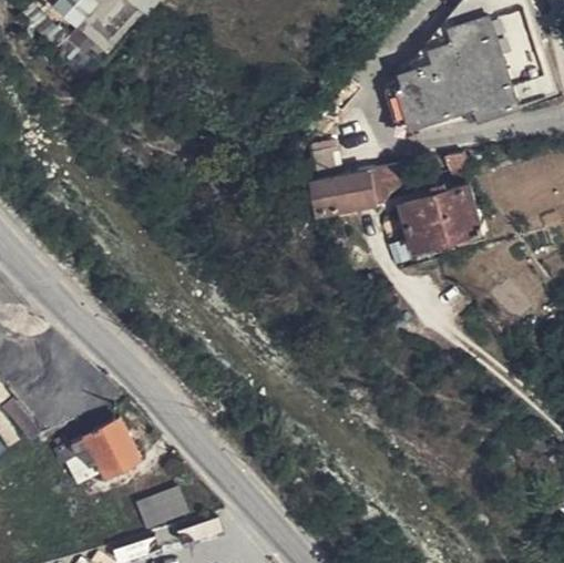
[(108,54),(136,21),(112,0),(53,0),(50,4),(108,54)]
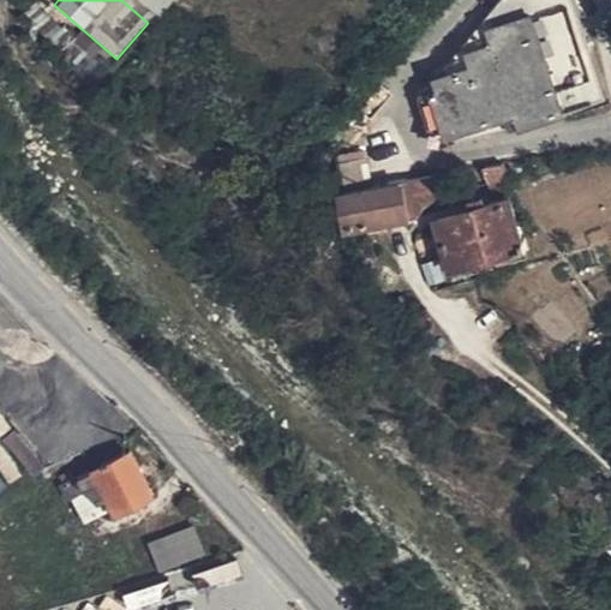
[(157,21),(177,1),(174,0),(121,0),(148,23),(154,17),(157,21)]
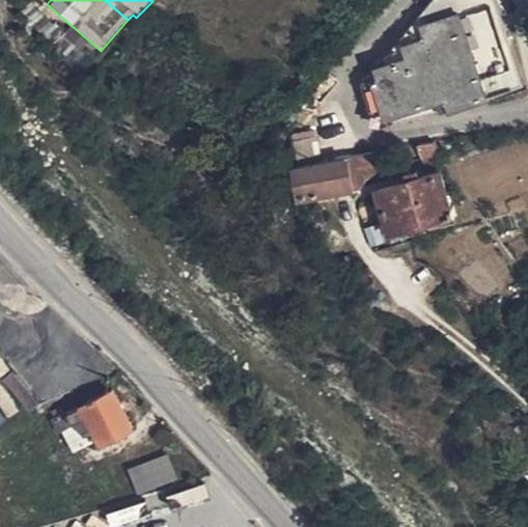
[(491,0),(432,0),(359,86),(372,123),(442,101),(447,112),(521,88),(491,0)]
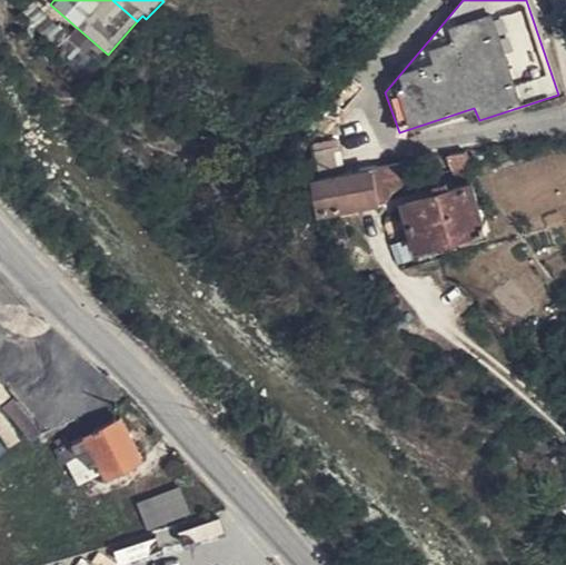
[(474,108),(399,132),(401,138),(479,120),(474,108)]
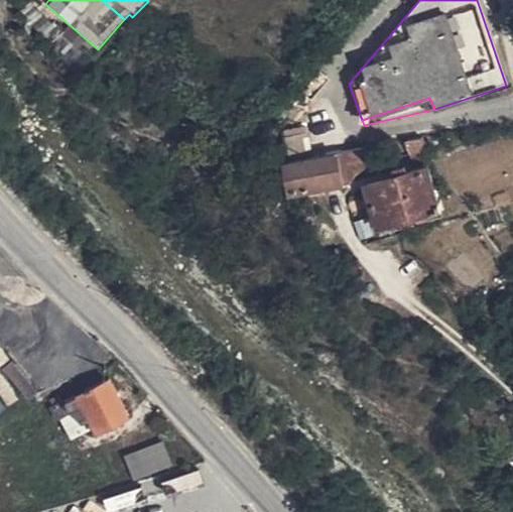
[(423,156),(419,141),(405,144),(408,159),(423,156)]
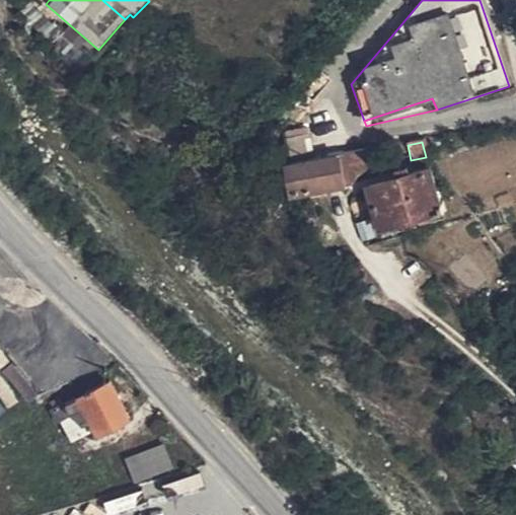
[(361,152),(271,168),(272,177),(285,174),(289,197),(349,185),(354,175),(357,173),(365,169),(361,152)]
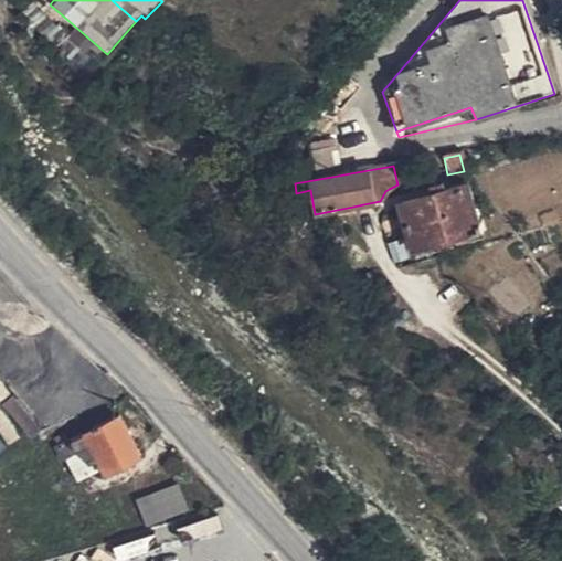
[(465,184),(437,193),(427,196),(398,204),(412,251),(479,231),(465,184)]
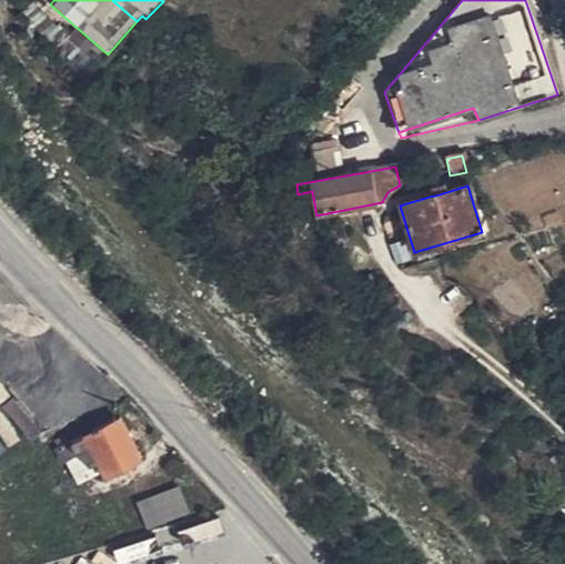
[(430,197),(440,194),(437,188),(429,191),(430,197)]
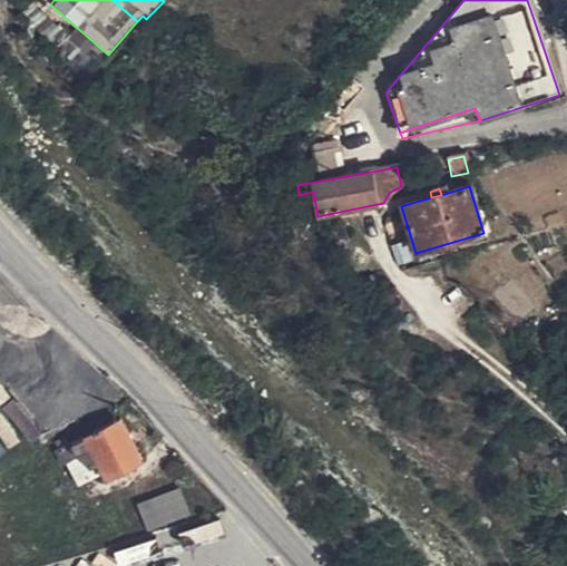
[(486,242),(484,233),(416,253),(418,261),(486,242)]
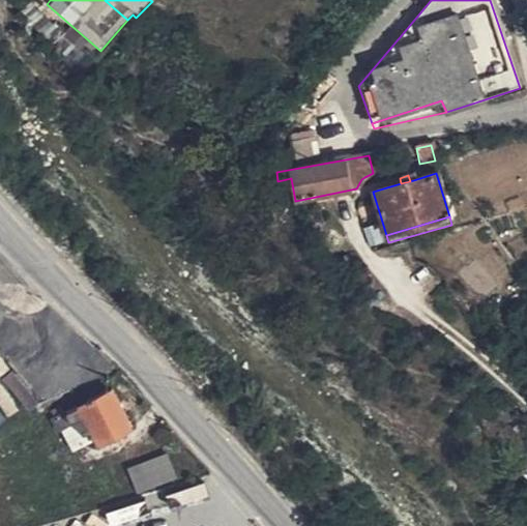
[(81,417),(93,439),(96,445),(128,428),(110,390),(63,415),(68,425),(81,417)]
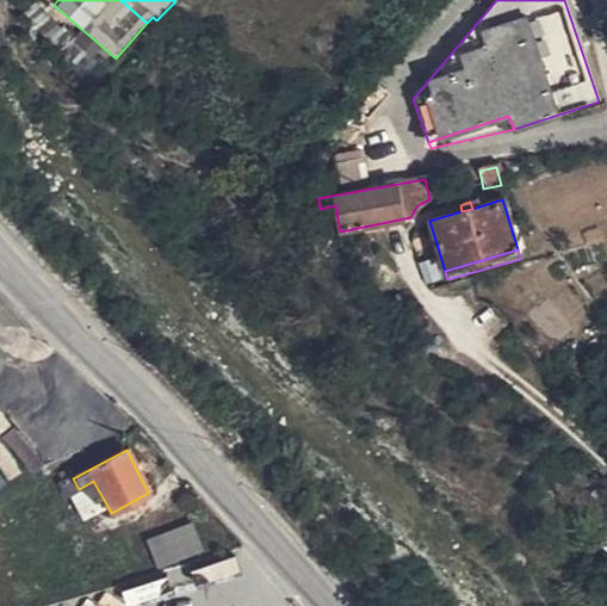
[(66,498),(70,495),(79,492),(79,489),(73,478),(60,484),(66,498)]
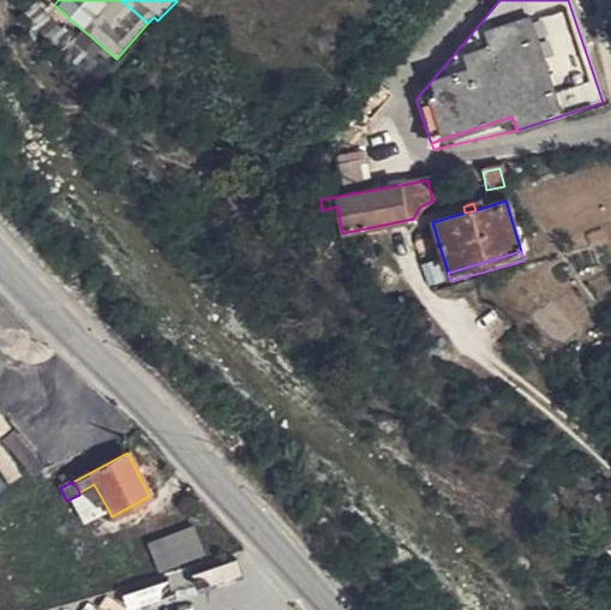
[(85,524),(108,509),(94,484),(79,492),(79,495),(71,498),(85,524)]
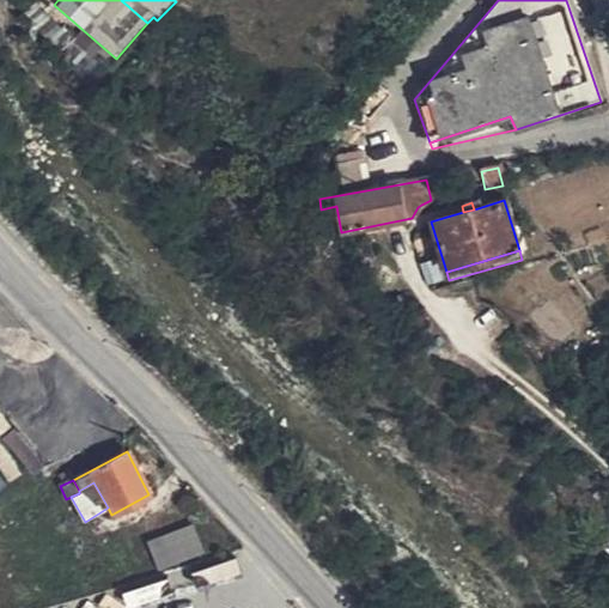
[(189,526),(145,543),(157,572),(201,554),(189,526)]
